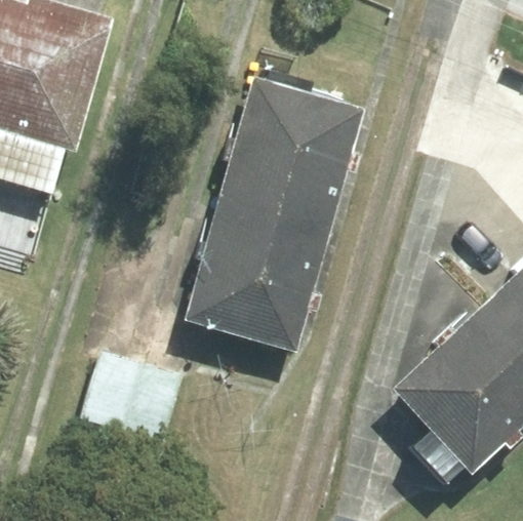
[(0,0),(0,123),(91,147),(126,11),(80,0),(0,0)]
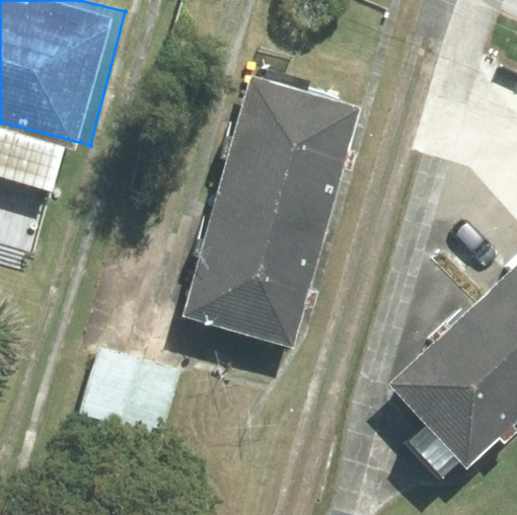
[(216,196),(323,226),(357,108),(249,78),(216,196)]
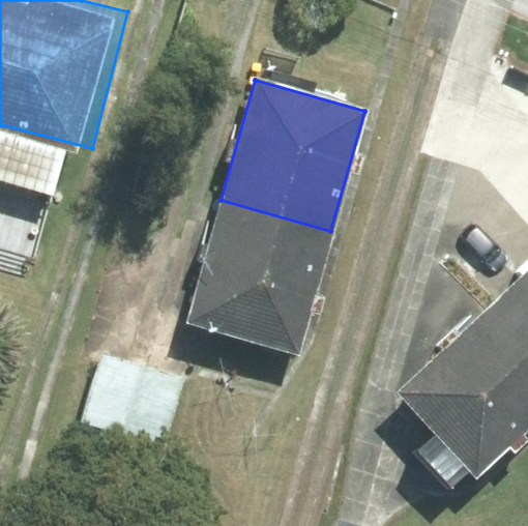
[(185,321),(296,352),(330,231),(221,200),(185,321)]
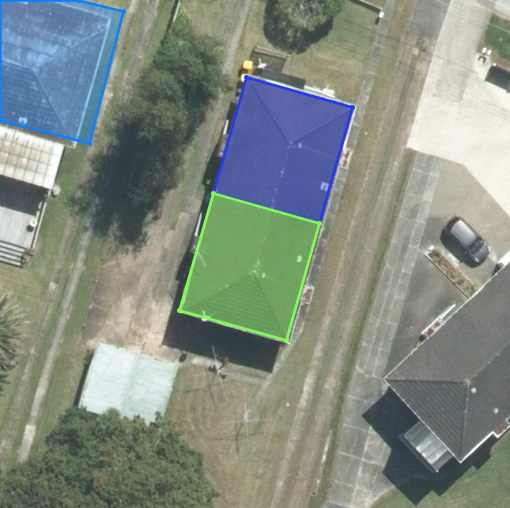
[(509,262),(474,296),(509,335),(509,262)]
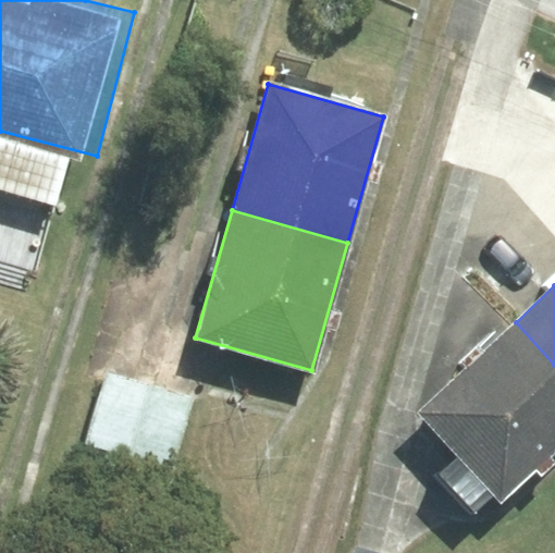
[(418,414),(500,501),(554,449),(554,365),(516,322),(418,414)]
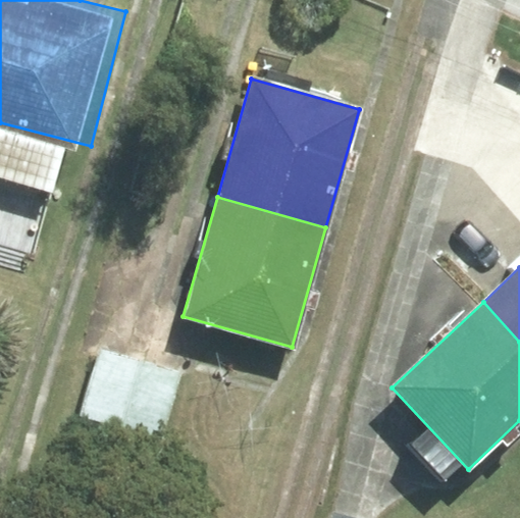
[(80,415),(162,438),(183,370),(100,346),(80,415)]
